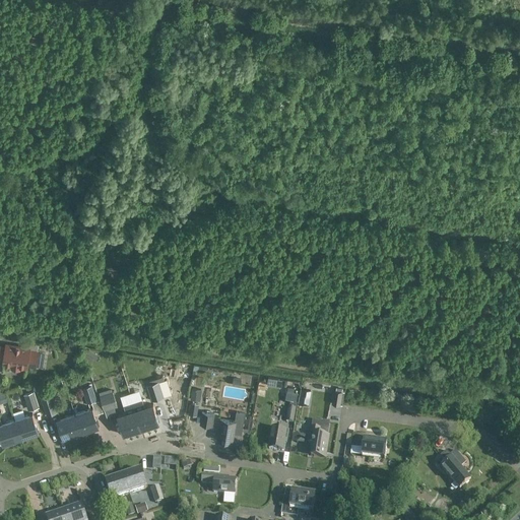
[(0,345),(0,361),(4,362),(3,364),(11,365),(21,367),(26,368),(27,366),(28,366),(28,367),(37,368),(37,367),(43,368),(45,353),(39,352),(39,351),(38,351),(29,350),(29,348),(6,344),(6,346),(0,345)]
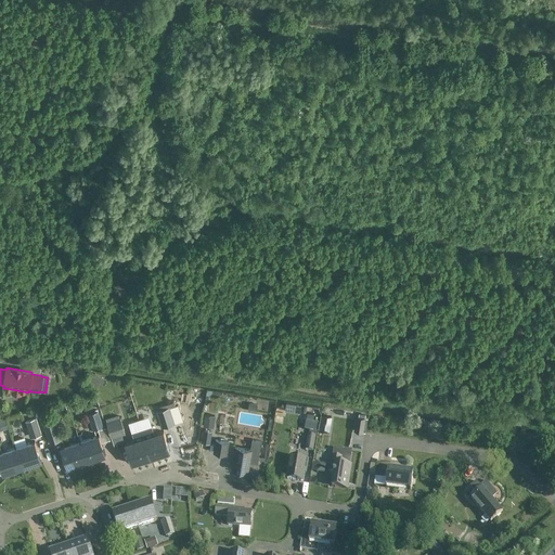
[(90,381),(100,386),(104,378),(94,373),(90,381)]
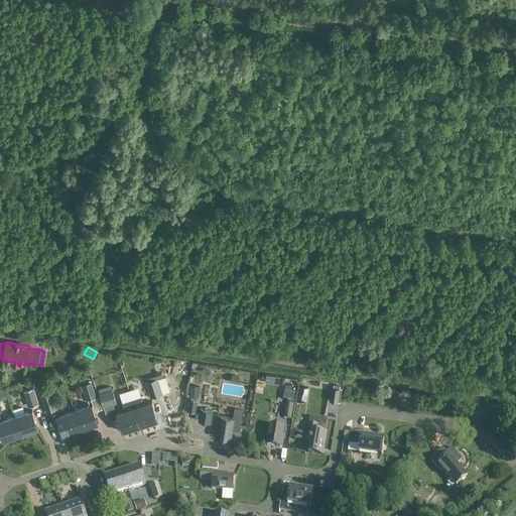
[(82,352),(73,354),(75,361),(83,359),(82,352)]
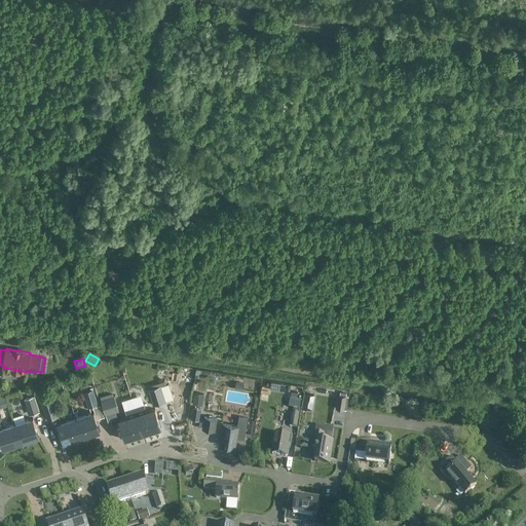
[(178,374),(167,372),(166,380),(177,382),(178,374)]
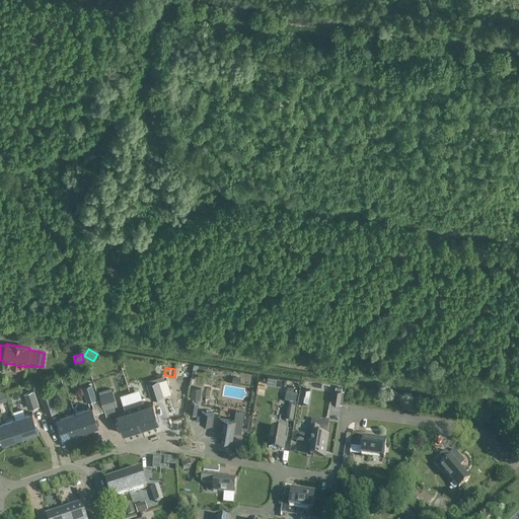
[(241,378),(233,377),(232,384),(240,385),(241,378)]
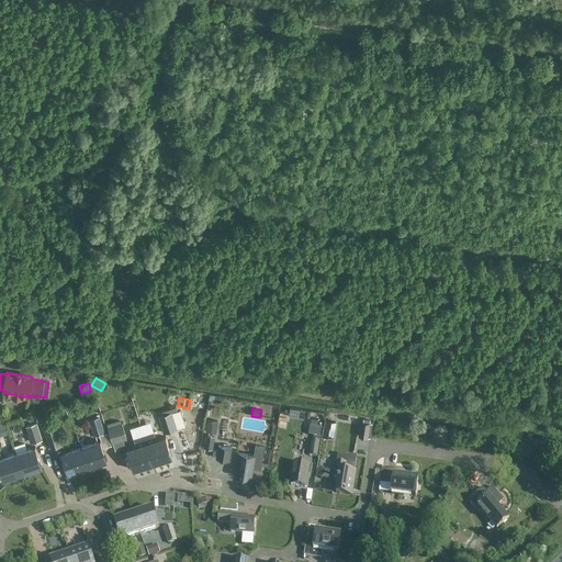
[(182,424),(179,411),(159,416),(165,434),(178,429),(177,426),(182,424)]
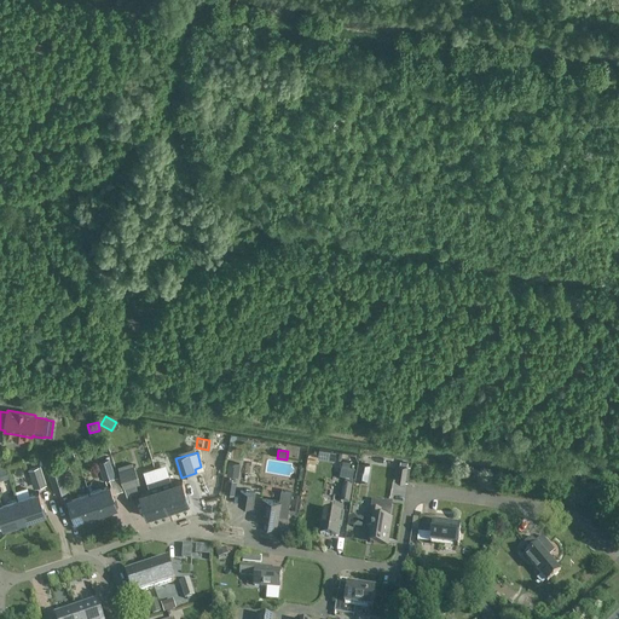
[(98,463),(104,480),(115,476),(109,460),(98,463)]
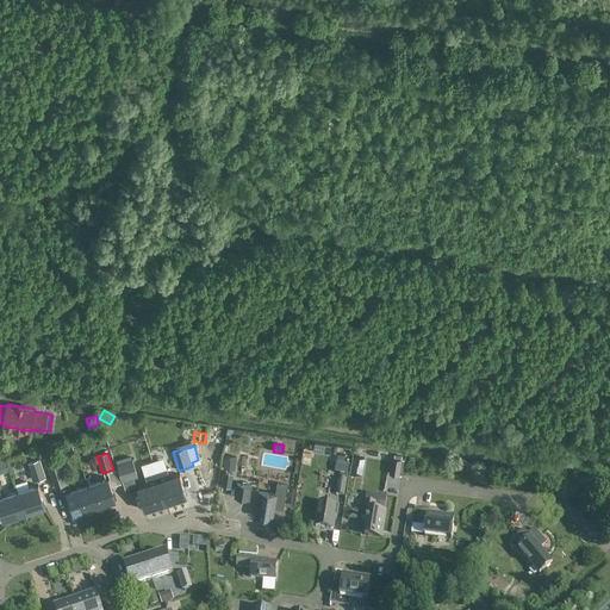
[(337,459),(335,472),(341,473),(348,474),(350,461),(344,460),(346,455),(338,454),(337,459)]
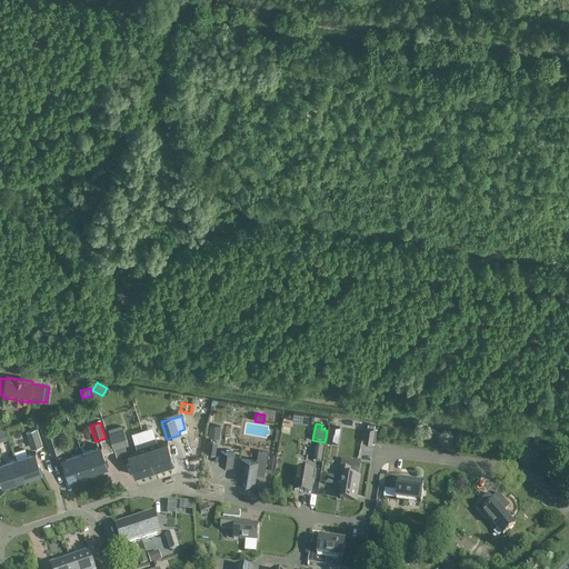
[(210,425),(208,438),(219,439),(221,427),(210,425)]
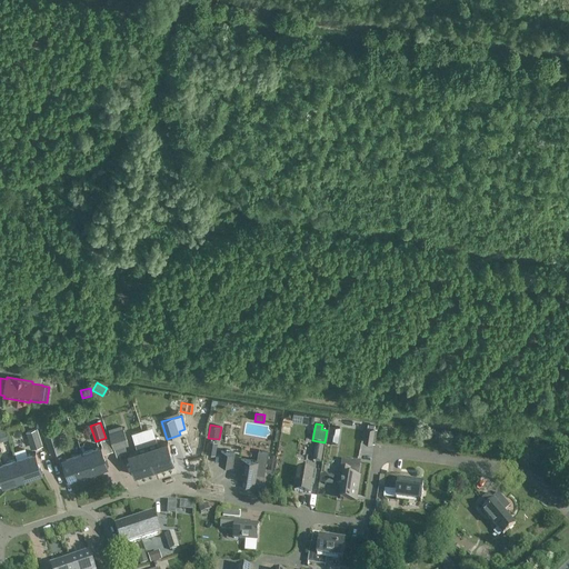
[(330,426),(327,445),(338,447),(340,427),(330,426)]
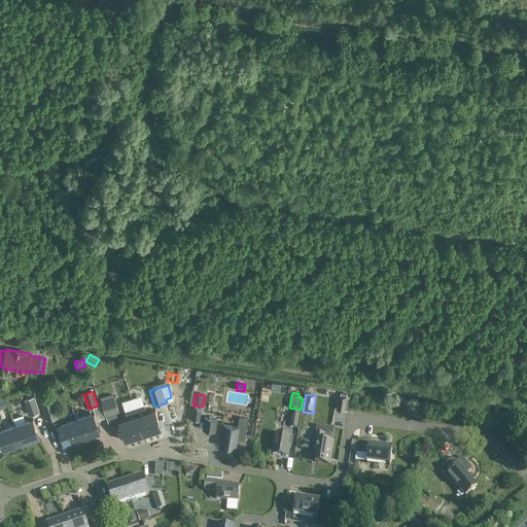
[(141,395),(132,398),(135,409),(144,406),(141,395)]
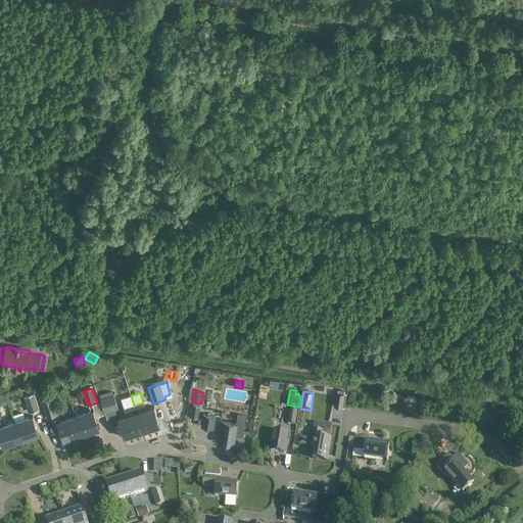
[(342,408),(342,405),(344,393),(336,392),(334,407),(342,408)]
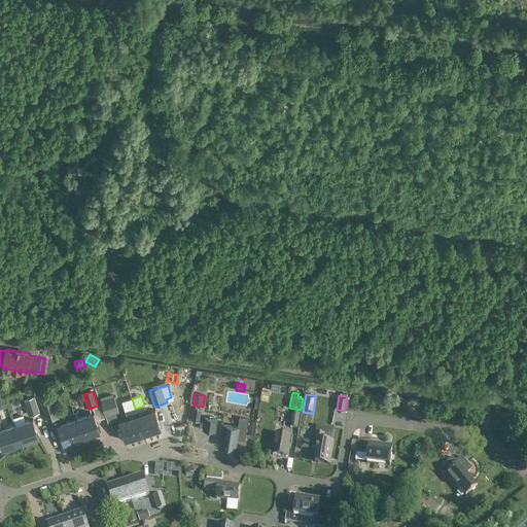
[(59,418),(51,396),(40,399),(47,421),(59,418)]
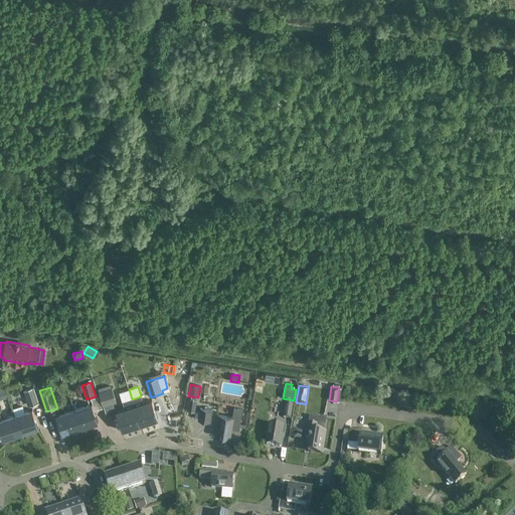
[(99,391),(104,406),(117,403),(112,387),(99,391)]
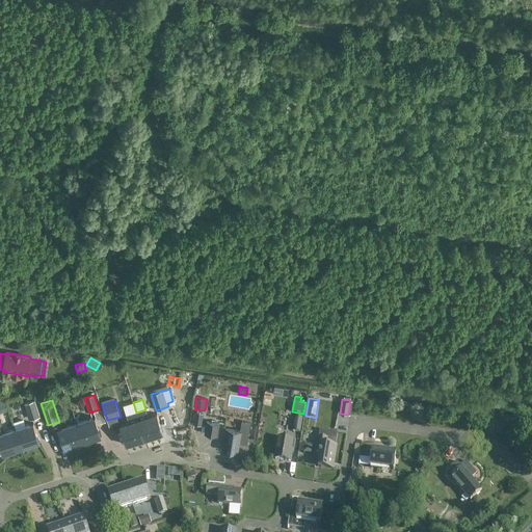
[(25,404),(30,420),(41,417),(35,401),(25,404)]
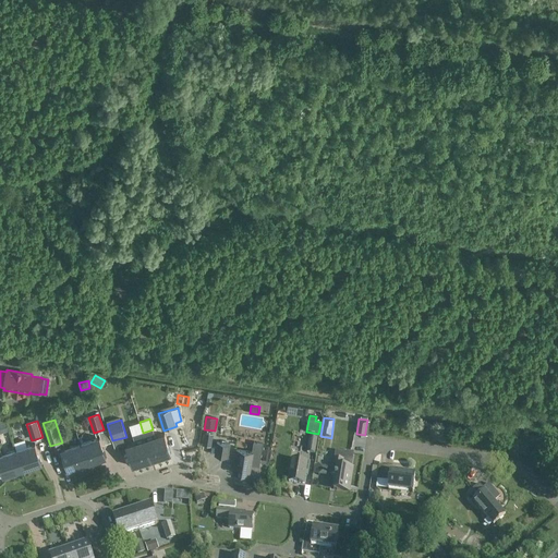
[(140,422),(129,425),(133,436),(143,433),(140,422)]
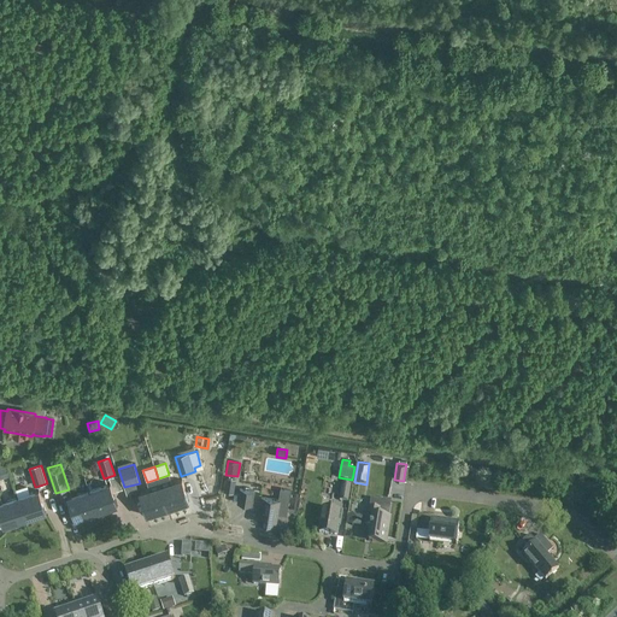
[(169,475),(158,479),(160,487),(172,483),(169,475)]
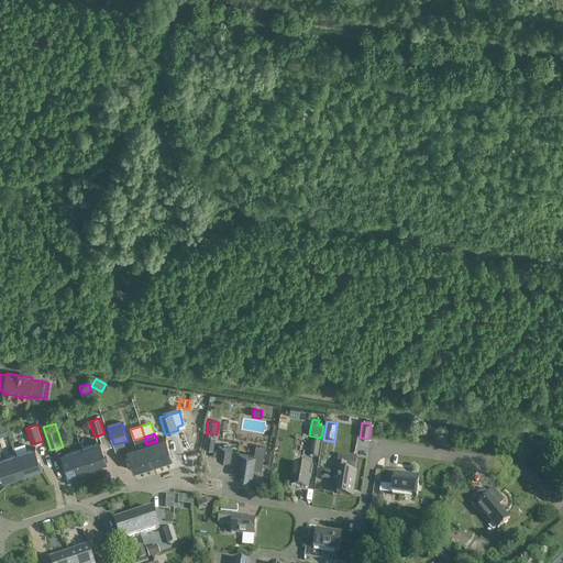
[(144,437),(134,440),(136,448),(146,444),(144,437)]
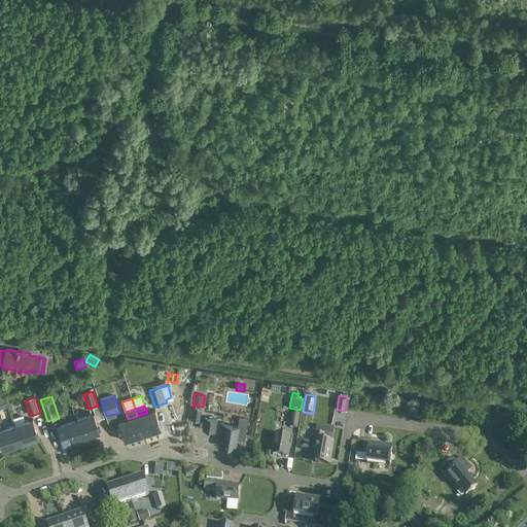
[(159,429),(162,428),(155,410),(147,413),(137,416),(144,437),(160,432),(159,429)]
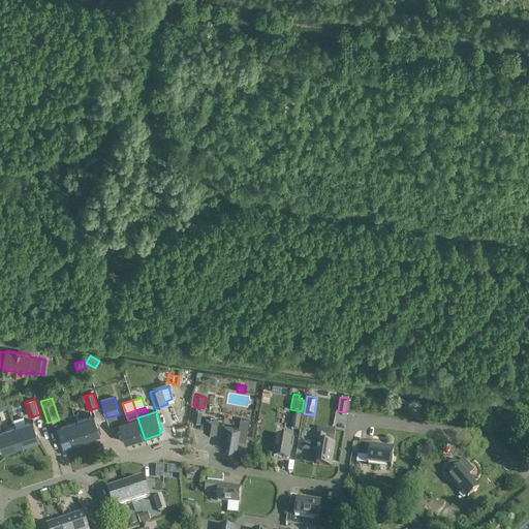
[(83,440),(101,434),(95,414),(76,421),(83,440)]
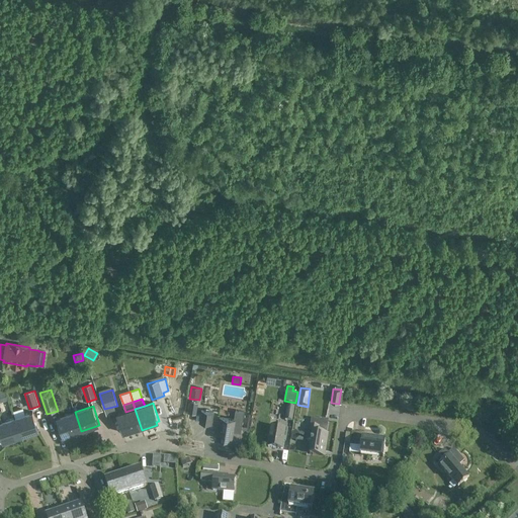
[(285,420),(292,421),(294,407),(287,406),(285,420)]
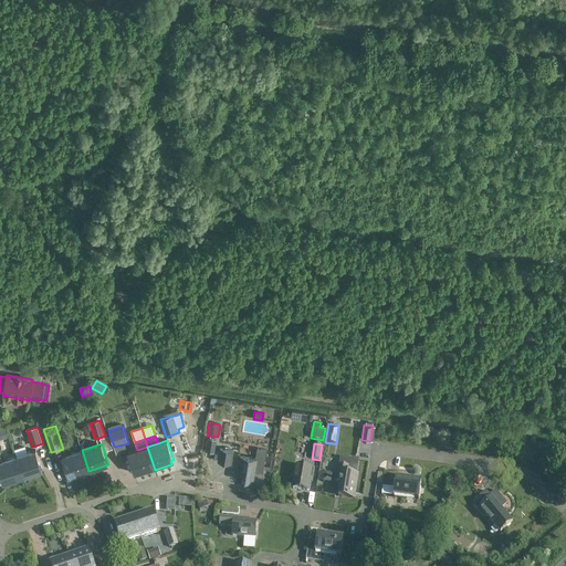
[(138,475),(155,470),(147,447),(137,450),(127,453),(134,473),(137,472),(138,475)]
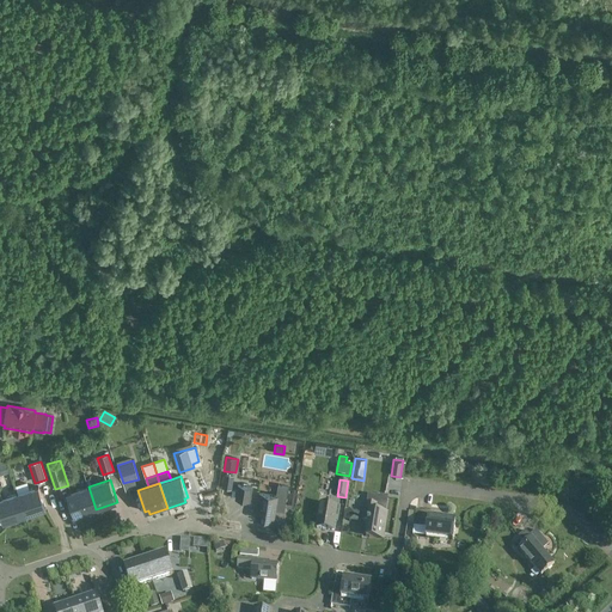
[(252,488),(238,485),(236,499),(250,501),(252,488)]
